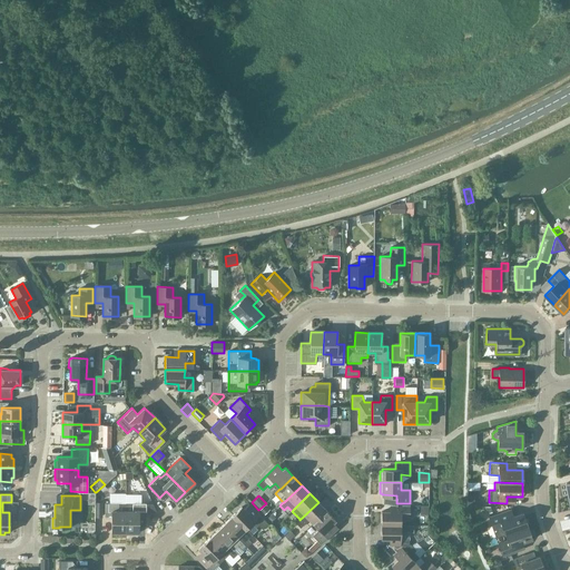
[(300,520),(300,519),(296,523),(301,528),(308,519),(313,523),(326,511),(318,502),(300,520)]
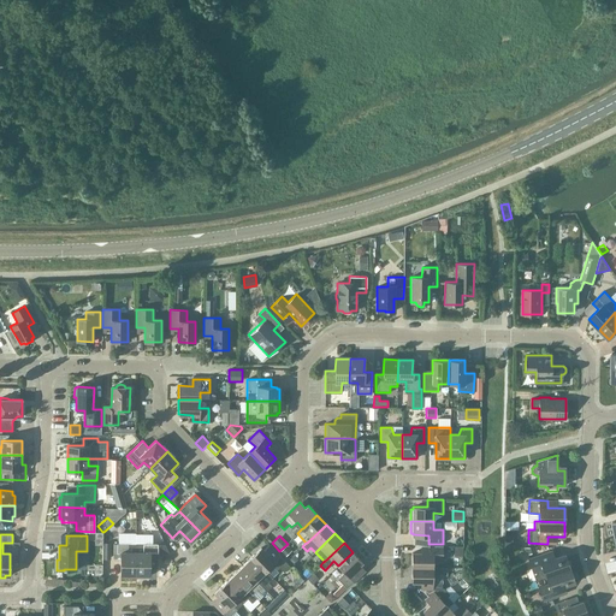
[(135,575),(135,544),(113,544),(113,560),(120,560),(120,575),(135,575)]
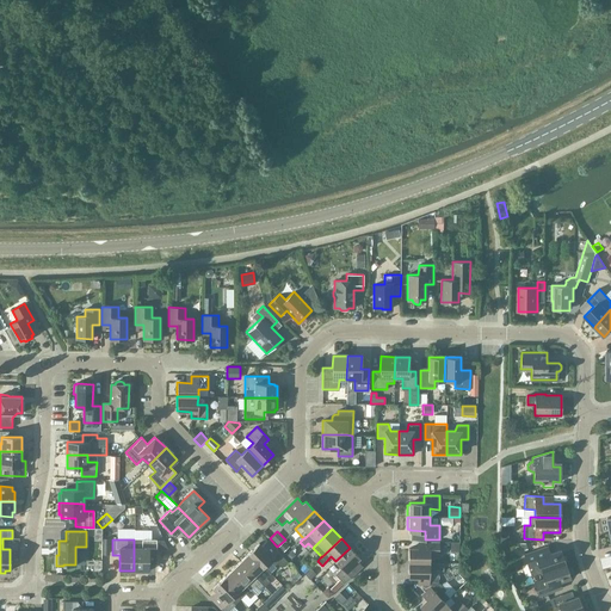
[(156,539),(134,539),(134,571),(148,571),(148,555),(156,555),(156,539)]
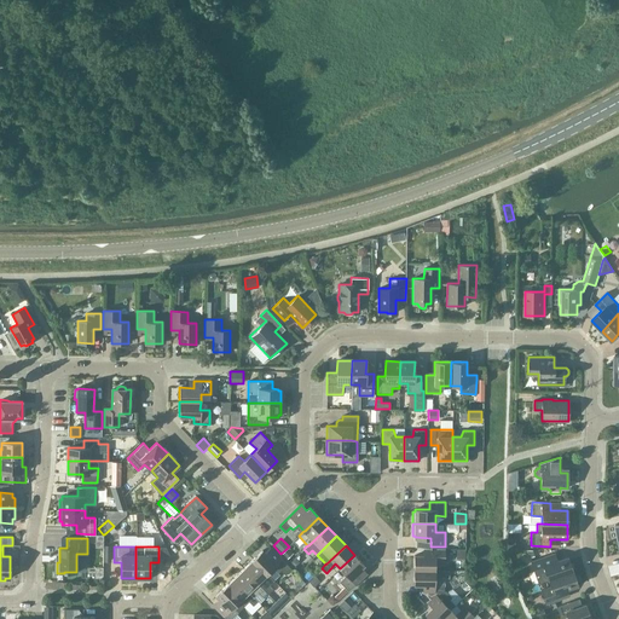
[(262,550),(253,560),(266,574),(267,573),(272,568),(278,573),(281,570),(285,576),(291,570),(271,548),(265,553),(262,550)]
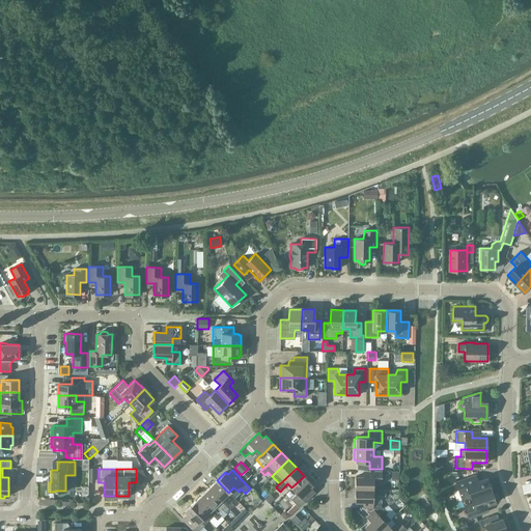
[(246,470),(241,475),(245,479),(251,474),(246,470)]
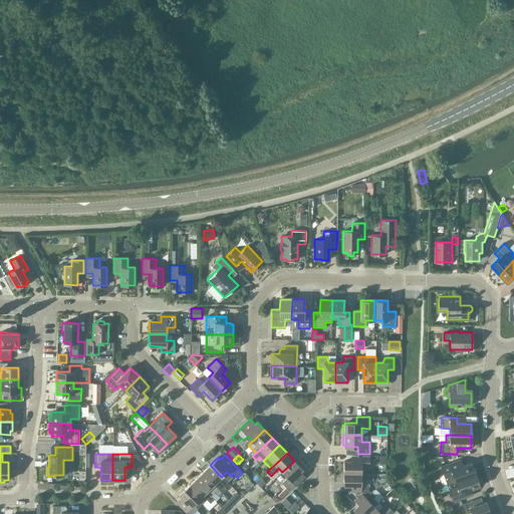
[(343,461),(343,473),(360,474),(360,467),(368,467),(369,456),(355,455),(355,461),(343,461)]
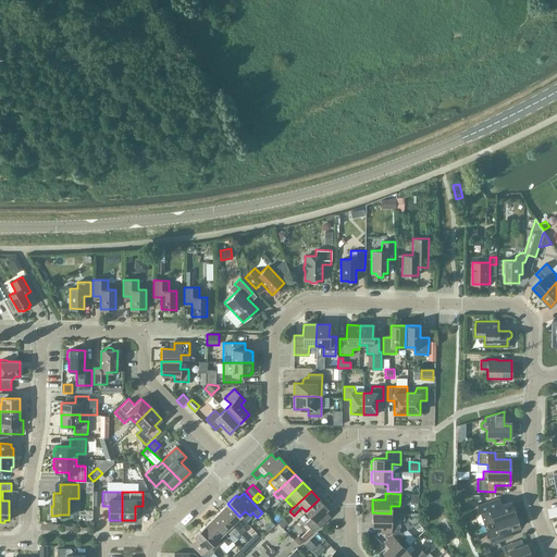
[(493,521),(515,514),(510,500),(502,504),(499,498),(478,505),(484,524),(493,521)]
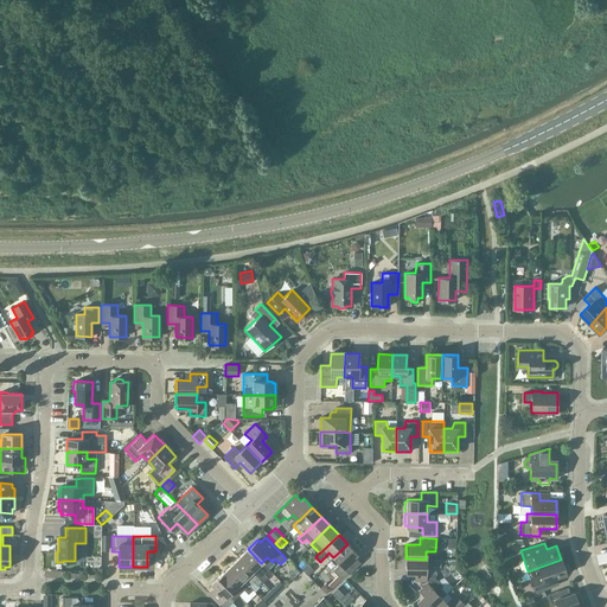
[(347,544),(333,557),(339,563),(332,570),(338,575),(342,579),(359,562),(353,556),(357,554),(347,544)]
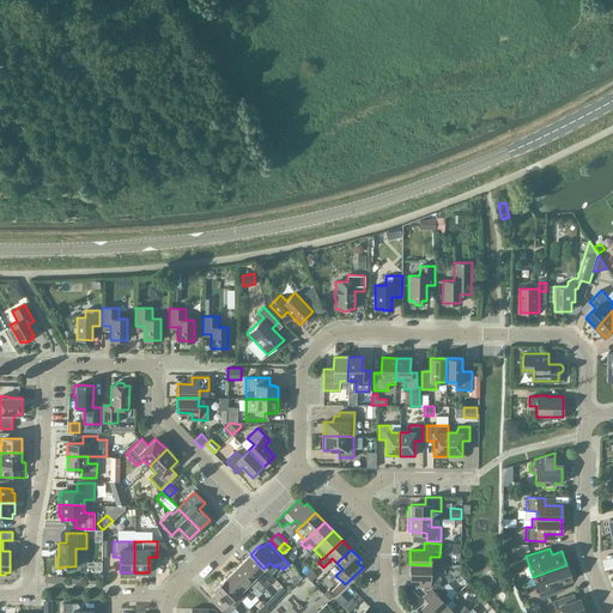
[(250,554),(241,563),(263,587),(265,588),(269,583),(266,580),(271,575),(265,568),(263,569),(250,554)]
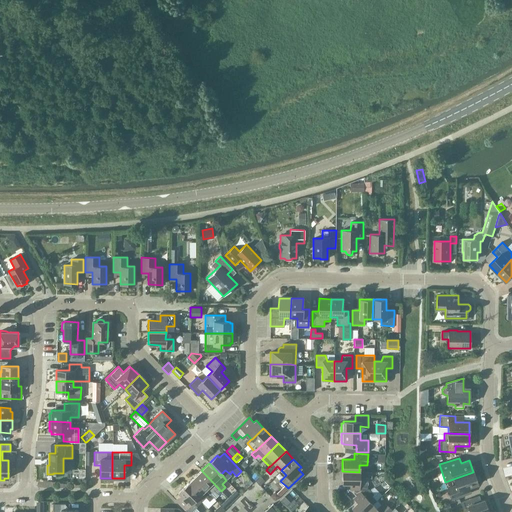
[(220,490),(201,470),(194,478),(209,494),(213,490),(217,494),(220,490)]
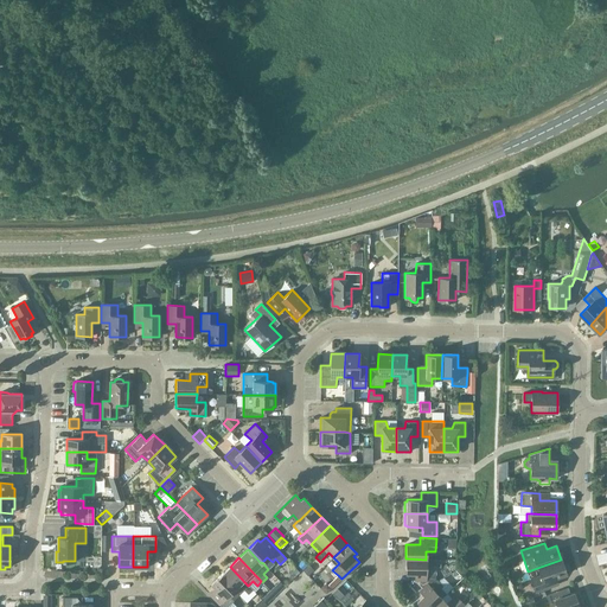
[(426,560),(406,558),(406,573),(420,573),(420,580),(435,581),(435,580),(435,567),(432,567),(432,560),(426,560)]
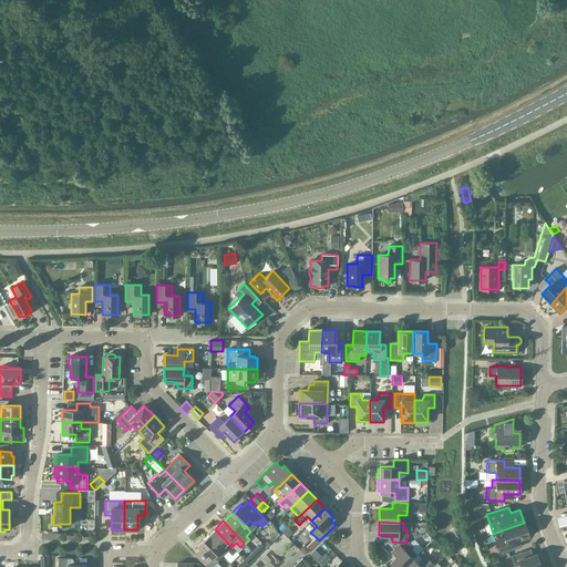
[(281,523),(277,527),(281,532),(282,533),(287,528),(281,523)]
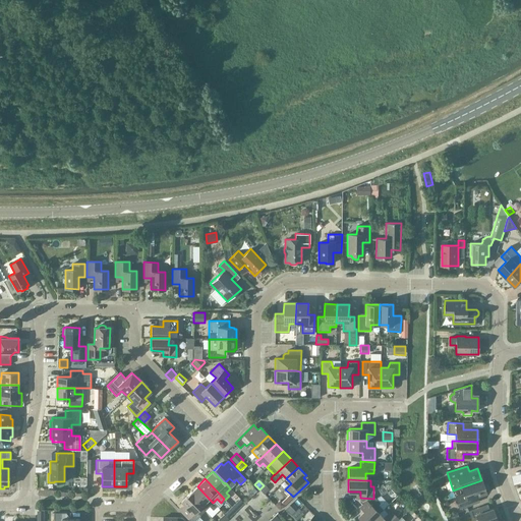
[(481,480),(461,487),(463,494),(455,497),(459,508),(479,502),(477,496),(486,493),(481,480)]
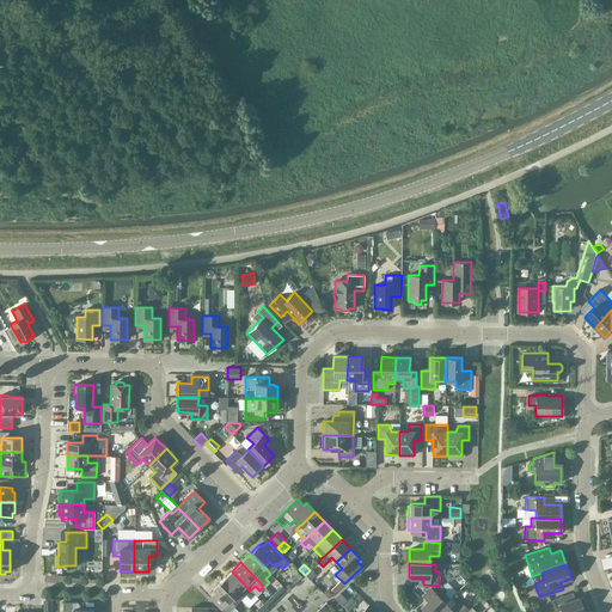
[(305,575),(310,580),(317,574),(311,569),(305,575)]
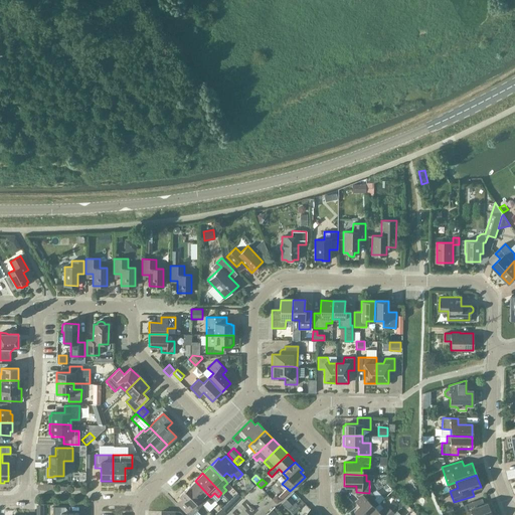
[(195,481),(187,488),(203,504),(206,500),(210,504),(214,500),(210,497),(195,481)]
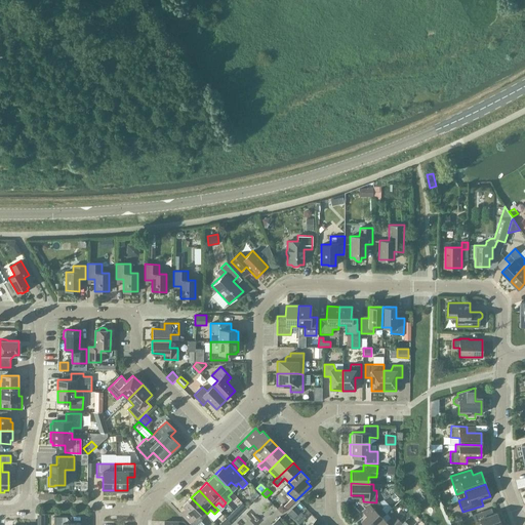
[(250,494),(254,498),(255,497),(258,494),(254,490),(250,494)]
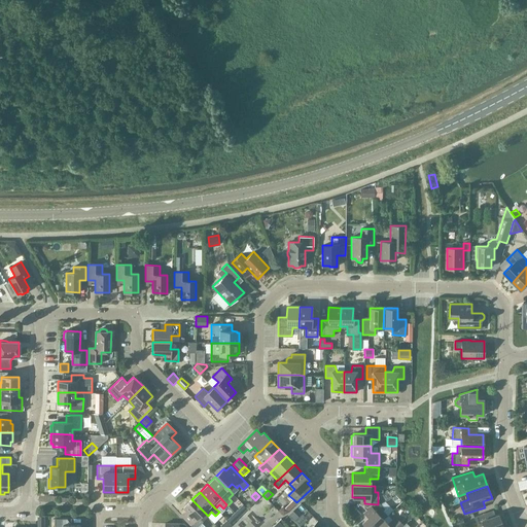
[(196,526),(208,516),(191,499),(183,507),(185,510),(181,515),(192,526),(196,526)]
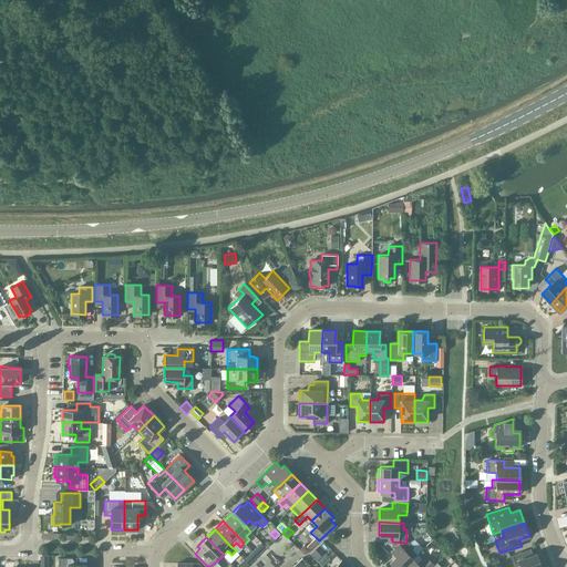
[(406,543),(392,542),(392,546),(399,553),(390,563),(393,566),(403,566),(412,558),(416,555),(412,549),(413,547),(409,542),(406,542),(406,543)]
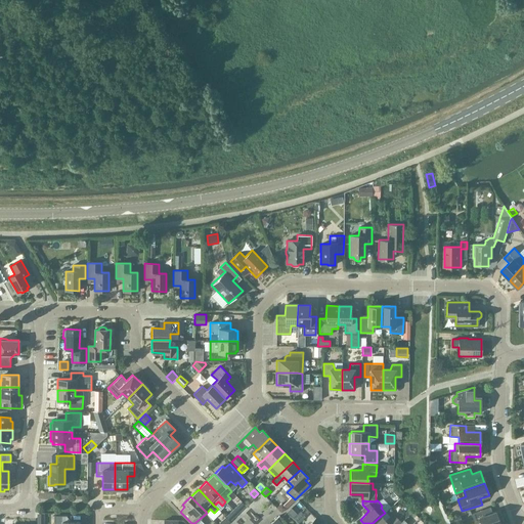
[(276,508),(281,513),(286,508),(282,505),(281,504),(276,508)]
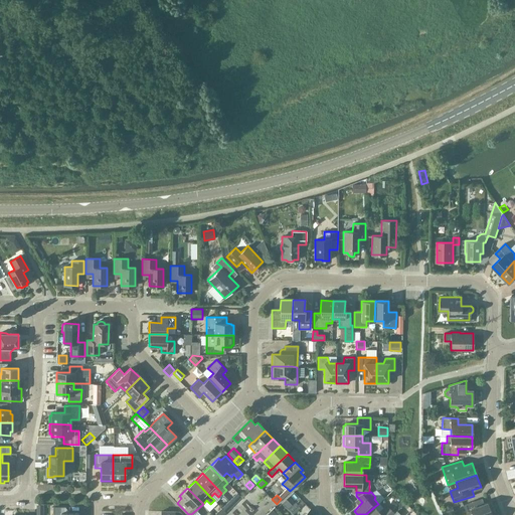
[(229,501),(233,505),(238,500),(234,496),(229,501)]
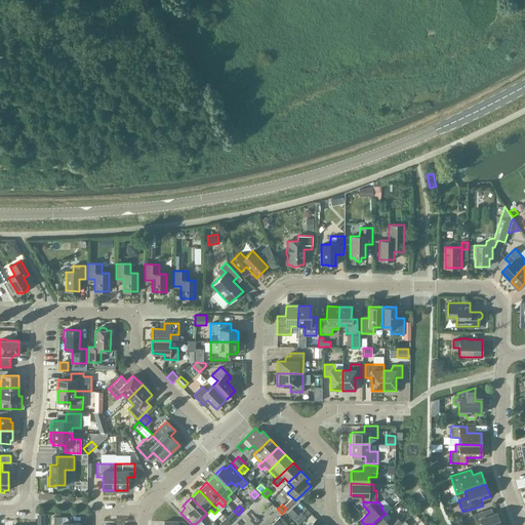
[(291,509),(287,513),(292,519),(297,515),(291,509)]
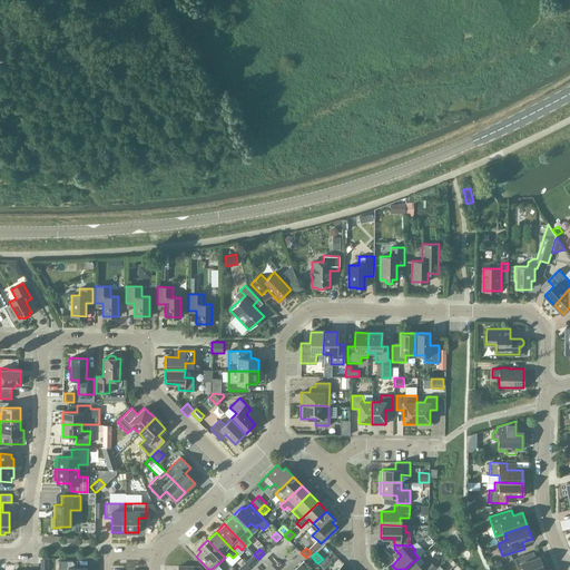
[(439,559),(442,562),(448,557),(444,553),(439,559)]
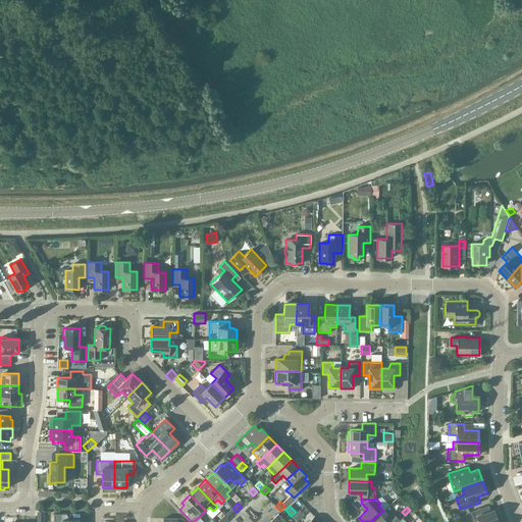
[(478,521),(494,521),(498,521),(493,510),(482,513),(480,508),(469,512),(472,521),(473,521),(478,520),(478,521)]
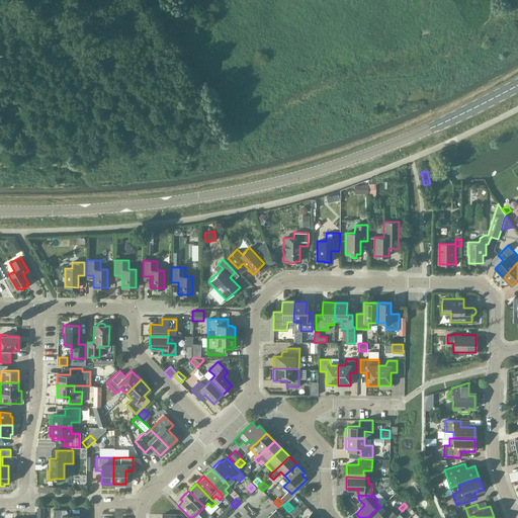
[(228,507),(223,511),(227,515),(232,511),(228,507)]
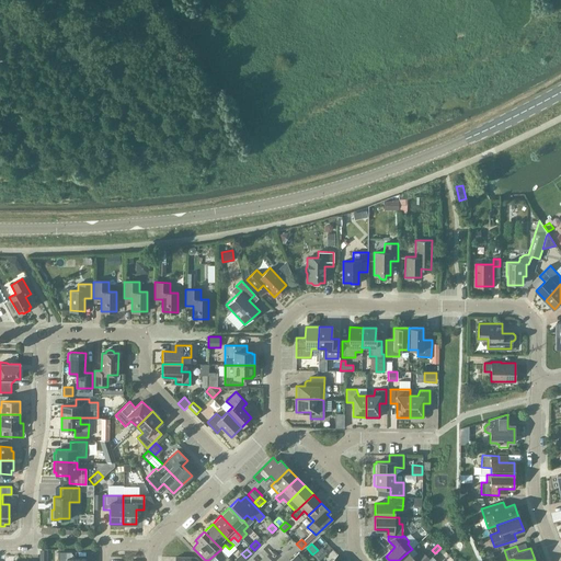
[(413,558),(408,552),(399,560),(426,560),(430,559),(421,550),(413,558)]
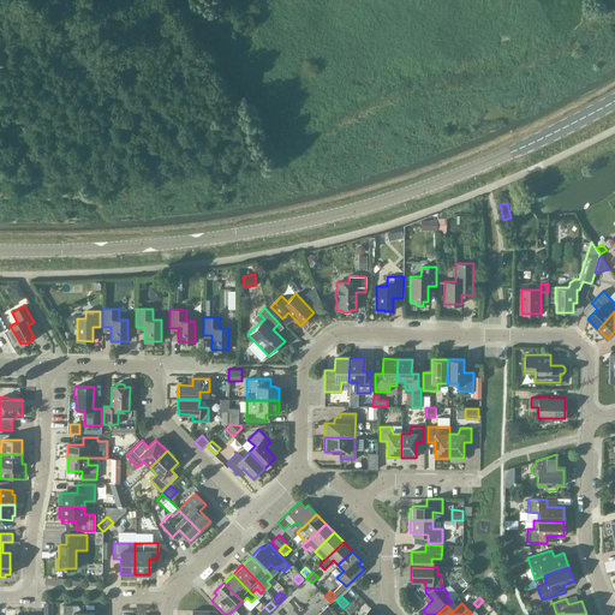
[(539,604),(526,608),(529,614),(542,610),(539,604)]
